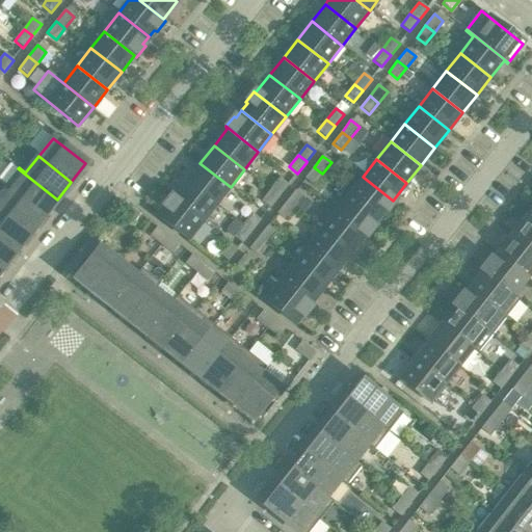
[(231,187),(200,163),(186,181),(216,205),(231,187)]
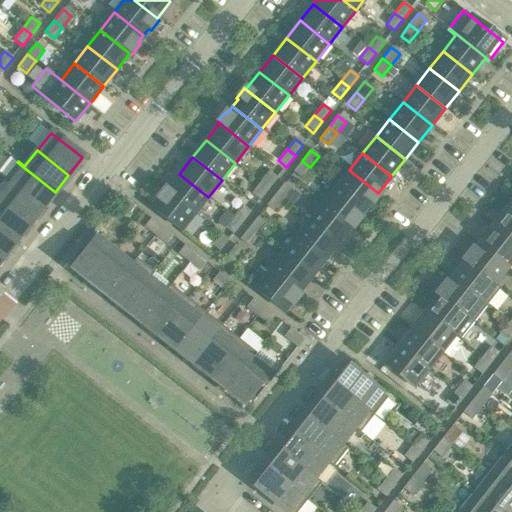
[(301,178),(310,168),(310,167),(302,161),(293,172),(301,178)]
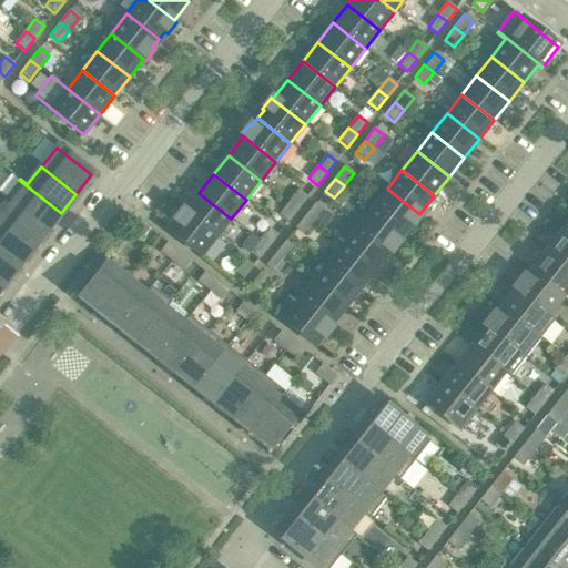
[(61,213),(19,180),(4,199),(46,232),(61,213)]
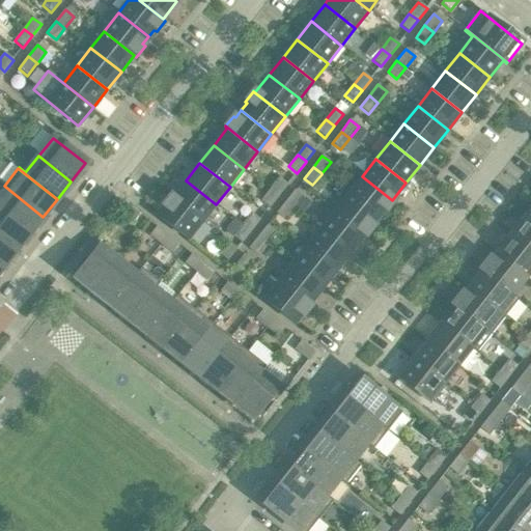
[(392,200),(362,176),(347,195),(378,219),(384,211),(386,213),(394,201),(392,200)]
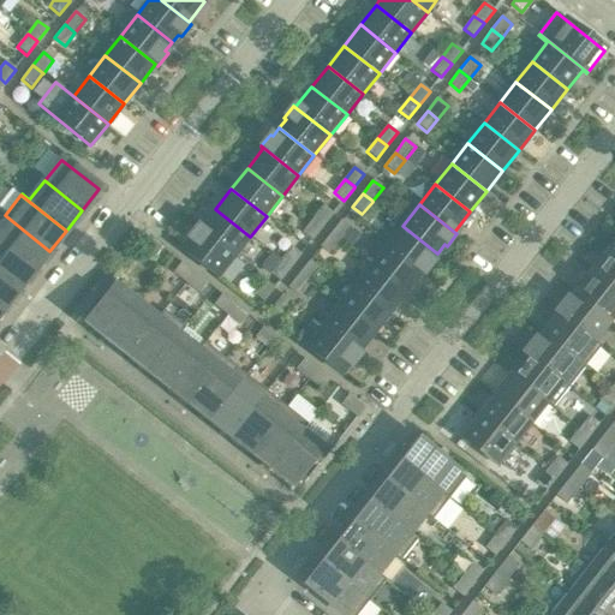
[(322,227),(333,214),(323,207),(312,220),(322,227)]
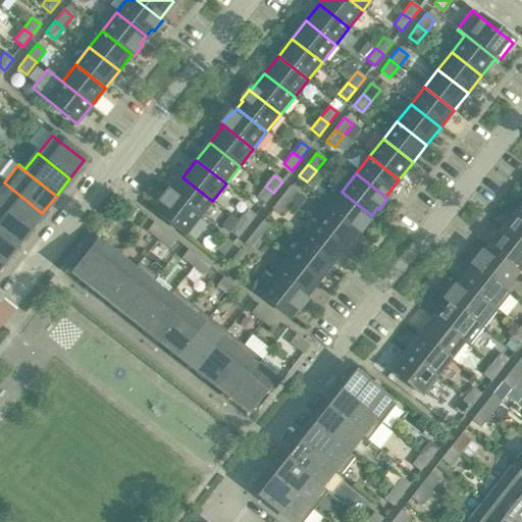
[(212,201),(183,177),(169,194),(167,193),(199,218),(212,201)]
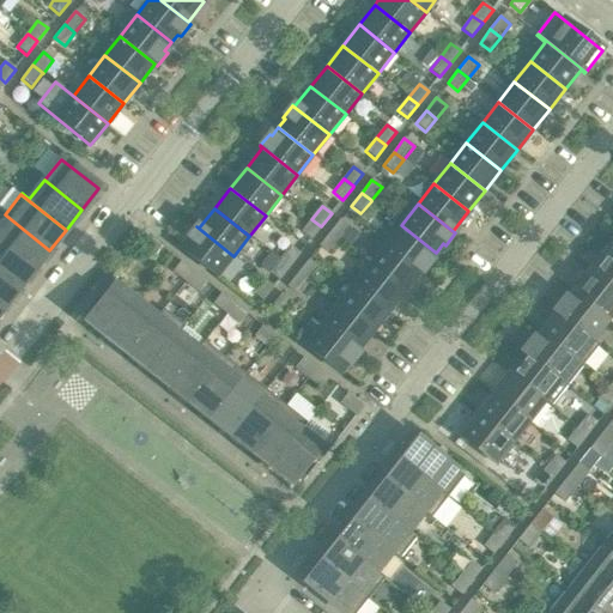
[(49,250),(5,214),(4,216),(12,222),(0,236),(0,243),(34,271),(49,250)]
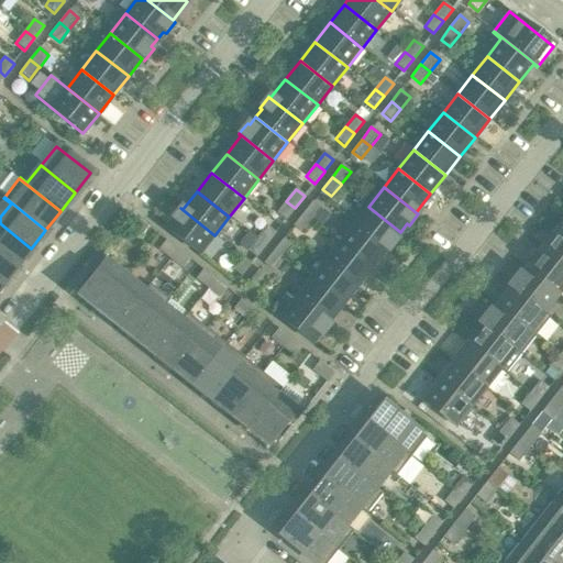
[(286,220),(295,208),(286,201),(276,213),(286,220)]
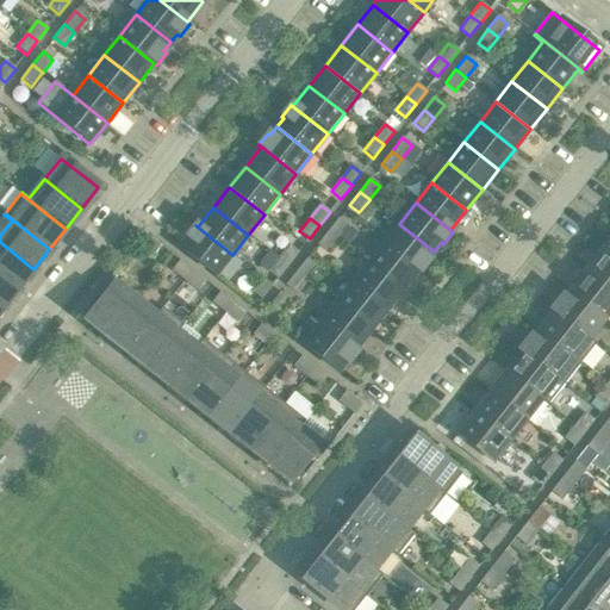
[(337,240),(348,226),(338,219),(328,232),(337,240)]
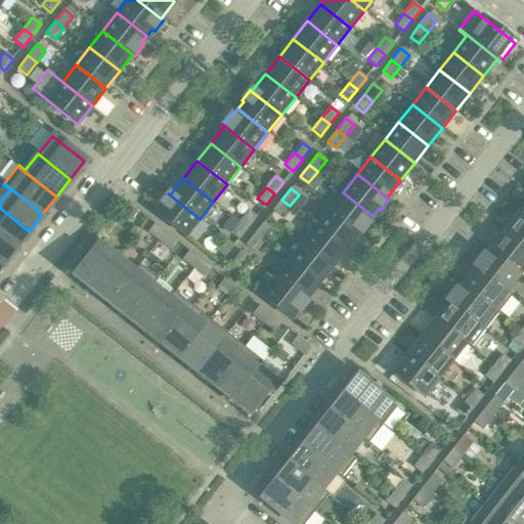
[(373,216),(343,192),(329,210),(359,233),(361,235),(369,224),(367,222),(373,216)]
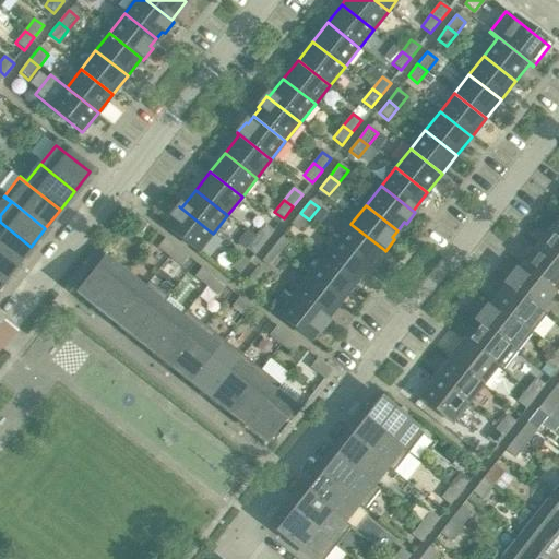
[(213,234),(179,206),(170,217),(173,219),(166,228),(198,253),(213,234)]
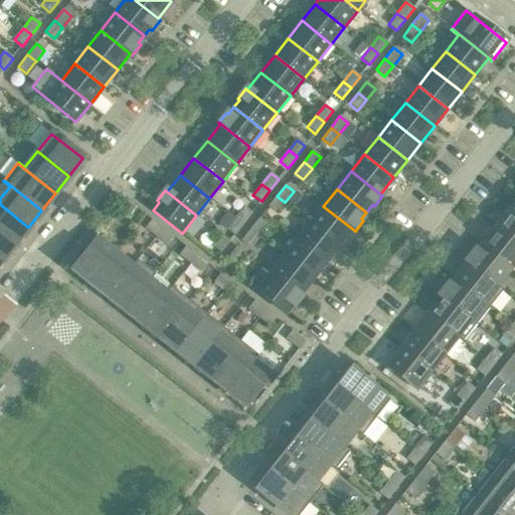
[(276,213),(285,202),(277,196),(268,207),(276,213)]
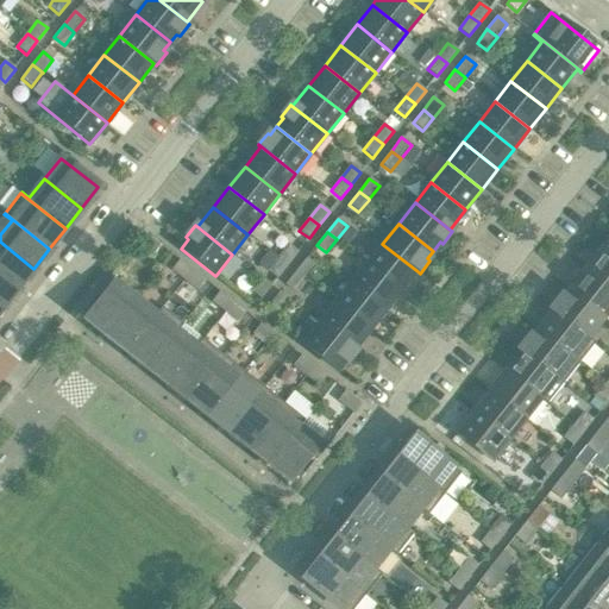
[(161,246),(157,244),(144,233),(137,243),(152,256),(161,246)]
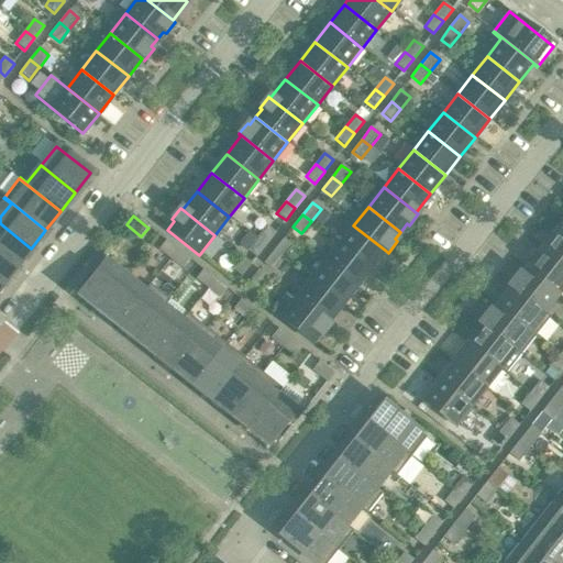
[(31,249),(0,223),(0,254),(17,267),(31,249)]
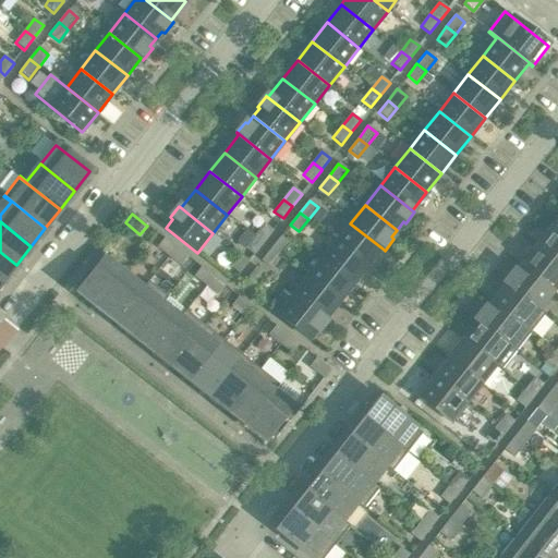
[(368,267),(383,249),(350,223),(336,241),(368,267)]
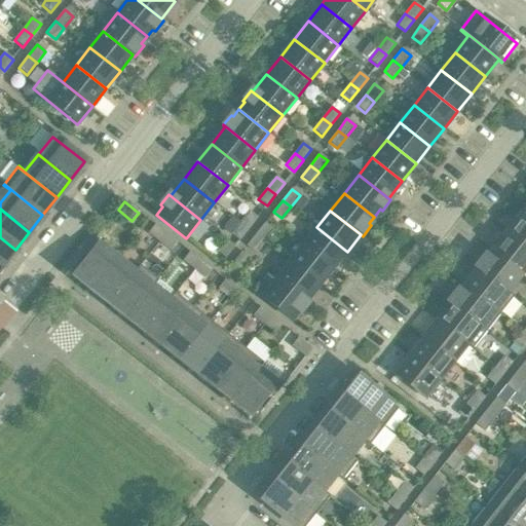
[(248,229),(257,218),(249,212),(239,223),(248,229)]
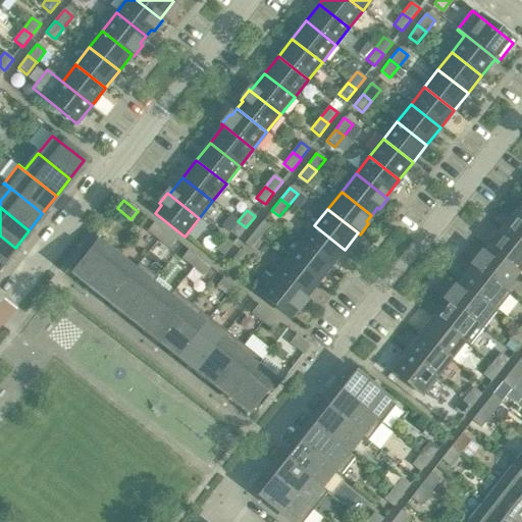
[(521,219),(515,214),(502,231),(521,248),(521,219)]
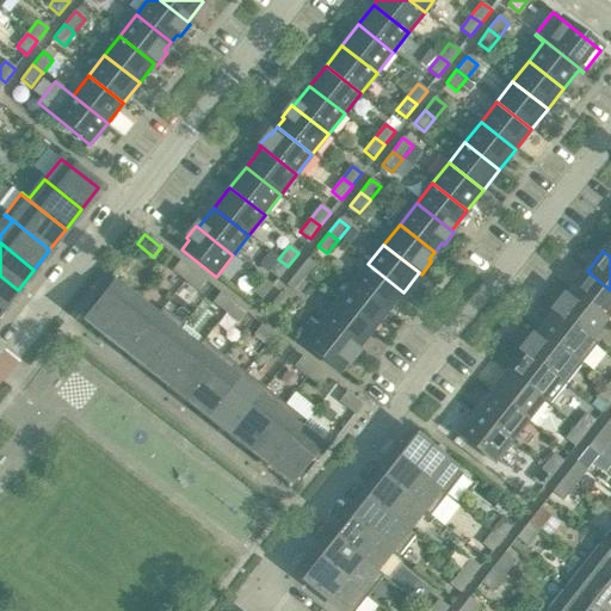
[(278,279),(288,266),(278,259),(267,272),(278,279)]
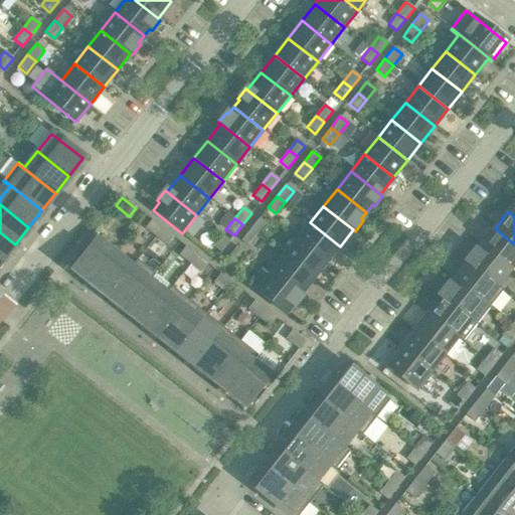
[(259,236),(267,225),(259,218),(249,229),(259,236)]
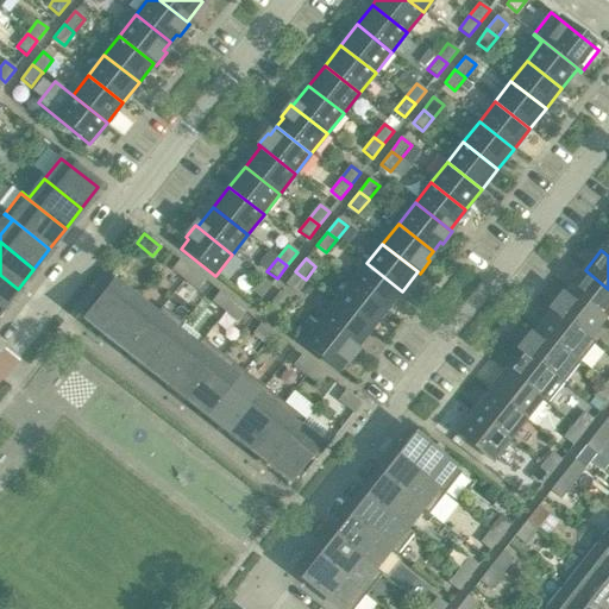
[(192,270),(190,270),(179,261),(170,270),(183,281),(192,270)]
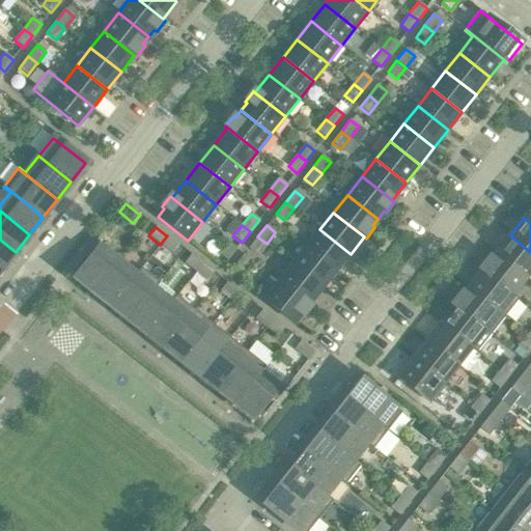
[(351,254),(319,229),(306,247),(336,271),(351,254)]
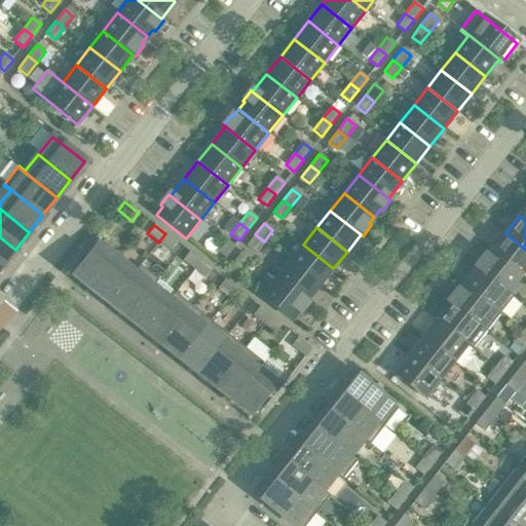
[(177,242),(165,233),(158,242),(170,251),(177,242)]
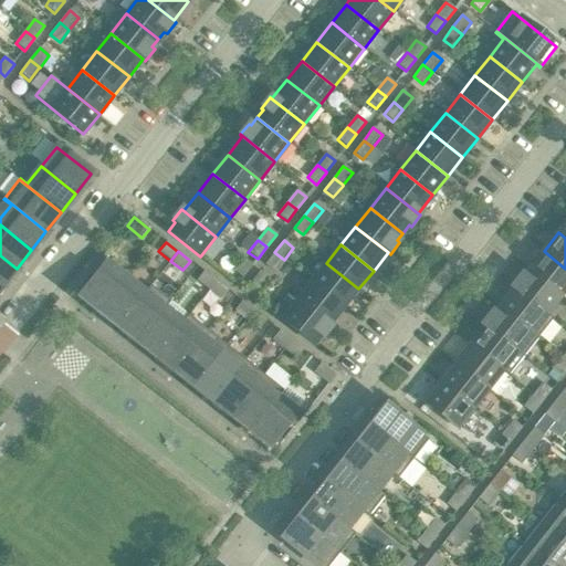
[(565,289),(565,269),(544,251),(528,270),(562,296),(565,289)]
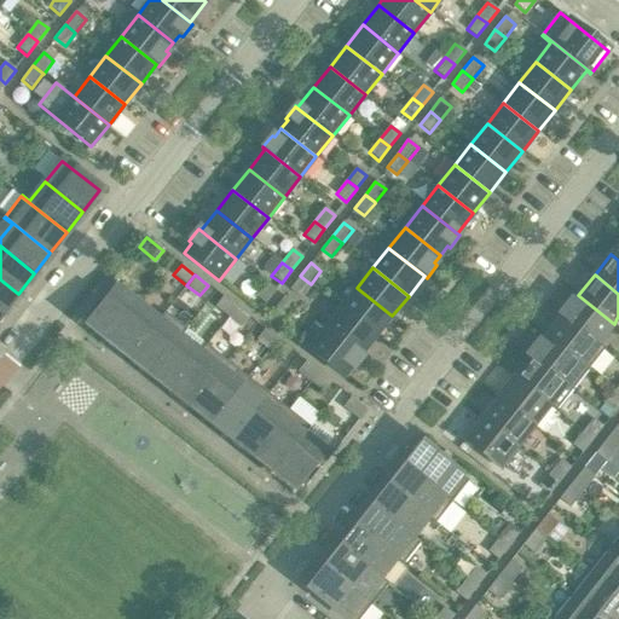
[(289,290),(300,298),(311,284),(300,276),(289,290)]
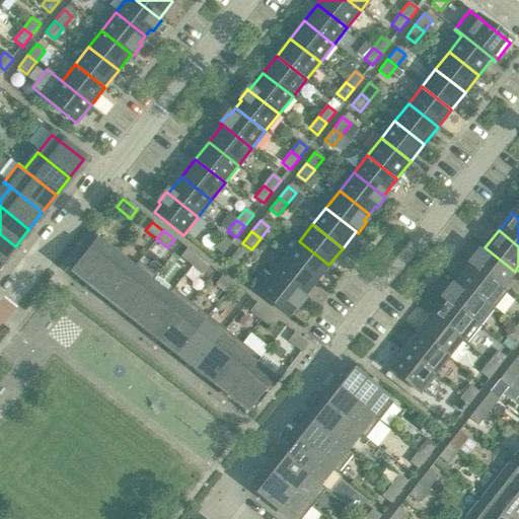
[(15,246),(0,234),(0,262),(1,264),(15,246)]
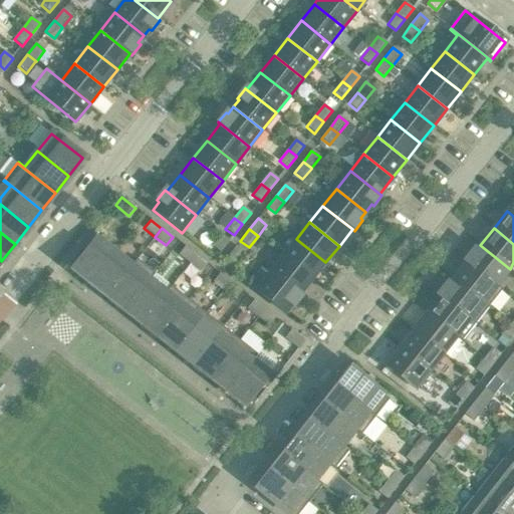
[(90,284),(114,253),(91,235),(81,248),(86,252),(72,270),(90,284)]
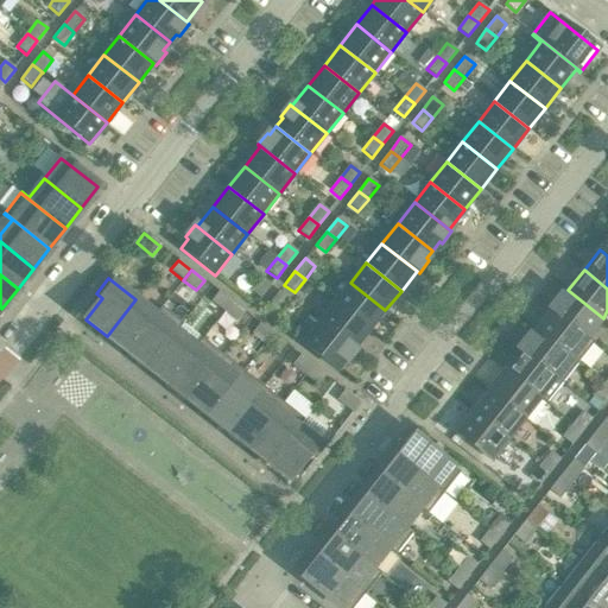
[(260,298),(271,285),(261,278),(251,291),(260,298)]
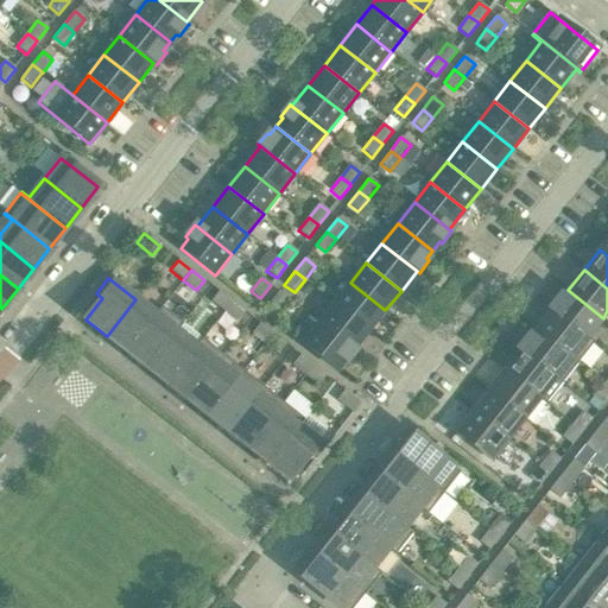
[(385,310),(350,283),(335,303),(369,330),(385,310)]
